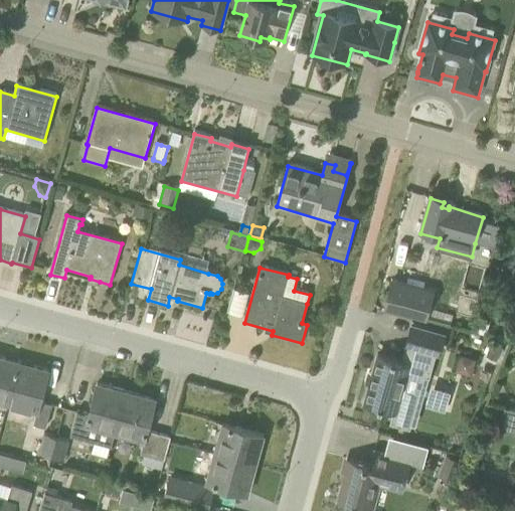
[(425,322),(433,294),(391,283),(384,310),(425,322)]
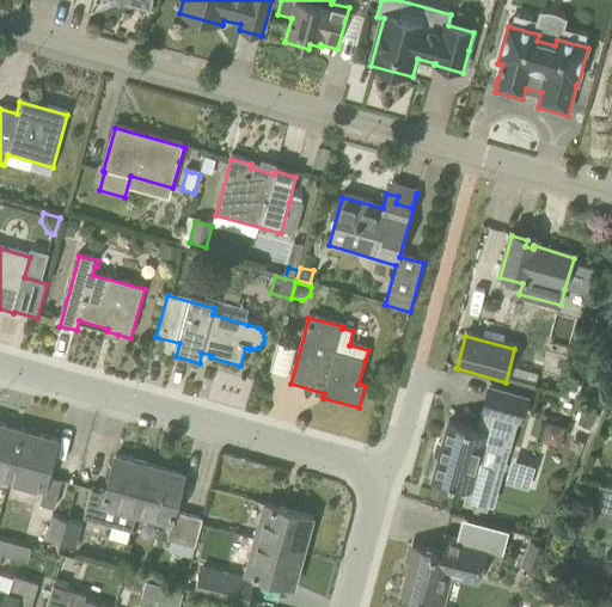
[(521,423),(527,400),(489,390),(483,412),(490,415),(484,434),(450,423),(433,482),(469,491),(464,506),(487,512),(503,449),(509,451),(518,422),(521,423)]
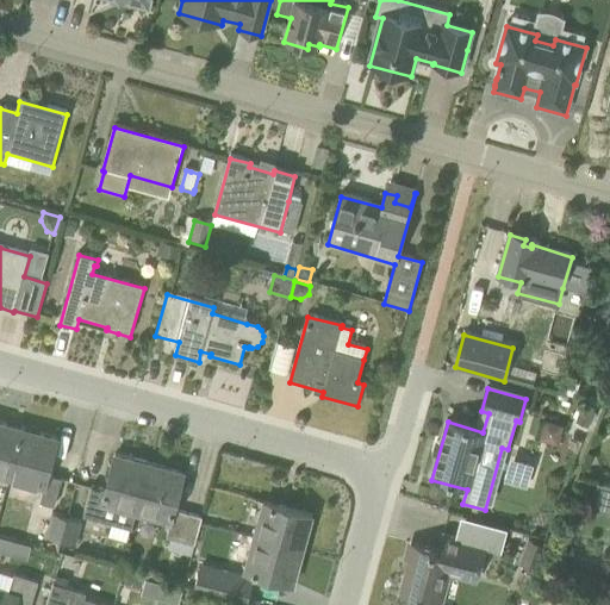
[(546,422),(540,442),(561,448),(567,428),(546,422)]
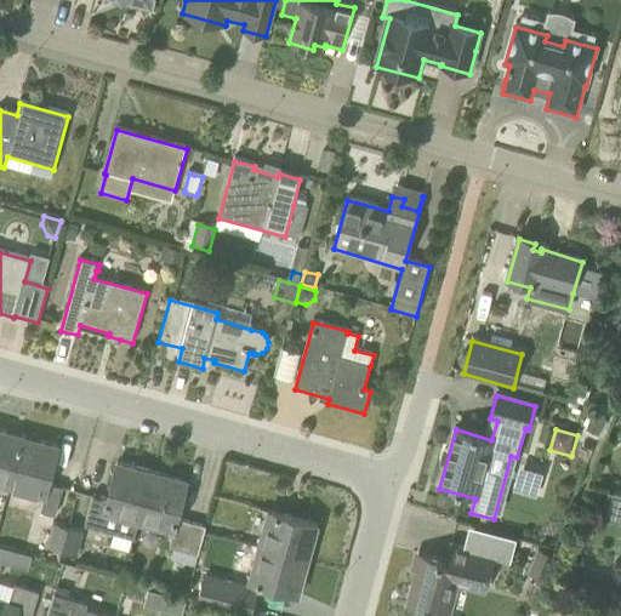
[(0,485),(10,489),(23,440),(0,433),(0,485)]
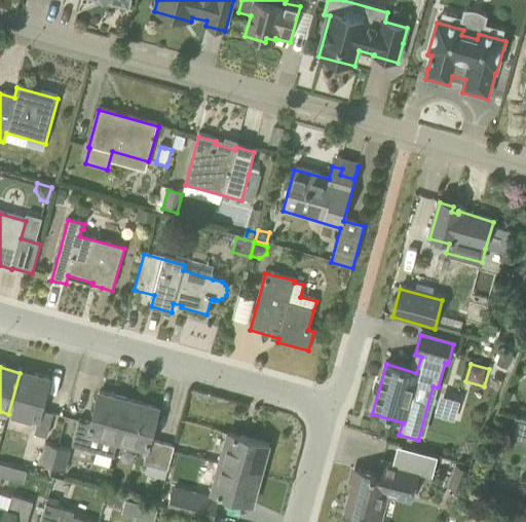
[(46,439),(52,414),(41,412),(49,381),(20,373),(8,414),(38,421),(34,436),(46,439)]
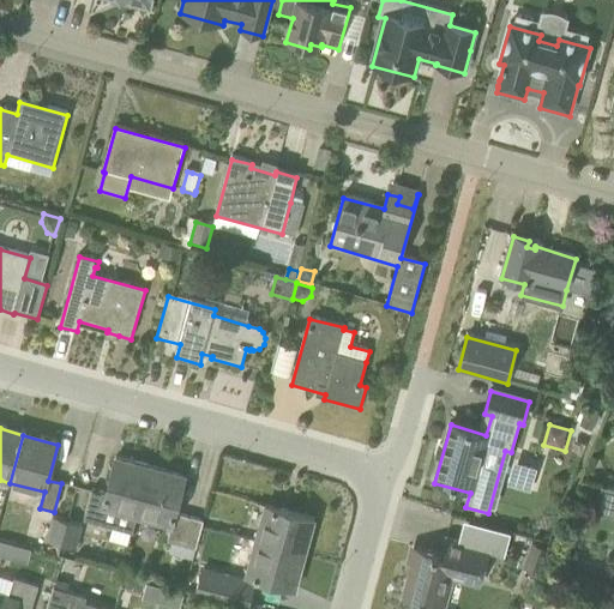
[(137,518),(150,470),(115,460),(106,496),(91,492),(83,522),(132,536),(137,518)]
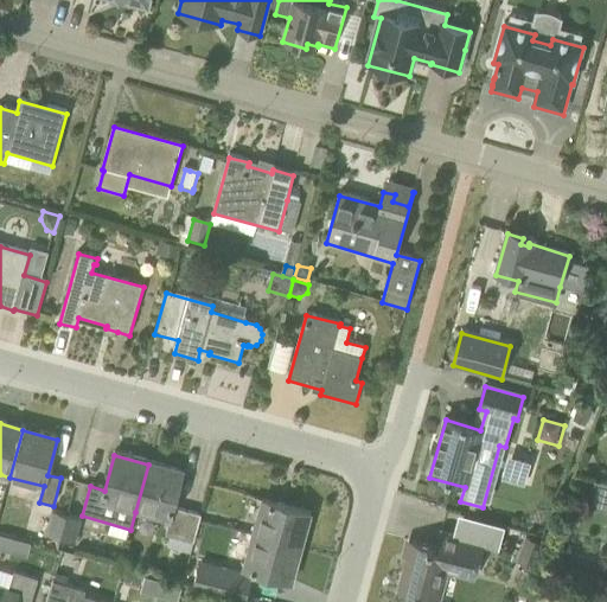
[(528,490),(535,463),(509,455),(500,481),(528,490)]
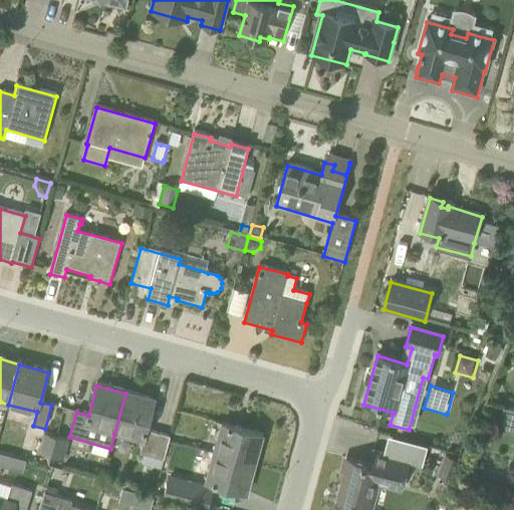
[(144,442),(140,454),(153,457),(159,435),(147,432),(156,402),(125,394),(114,434),(144,442)]
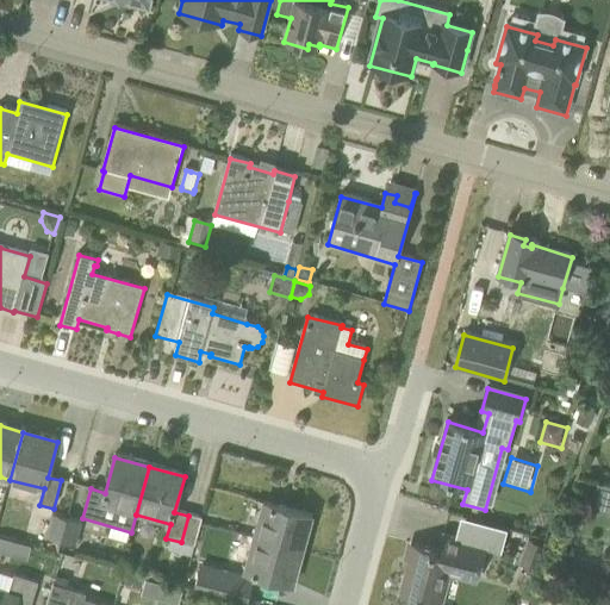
[(303,552),(312,518),(263,505),(255,538),(303,552)]
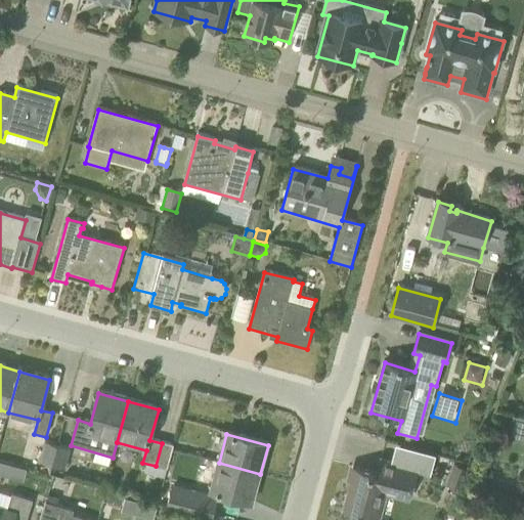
[(173,446),(162,443),(156,466),(153,475),(165,478),(169,464),(173,446)]
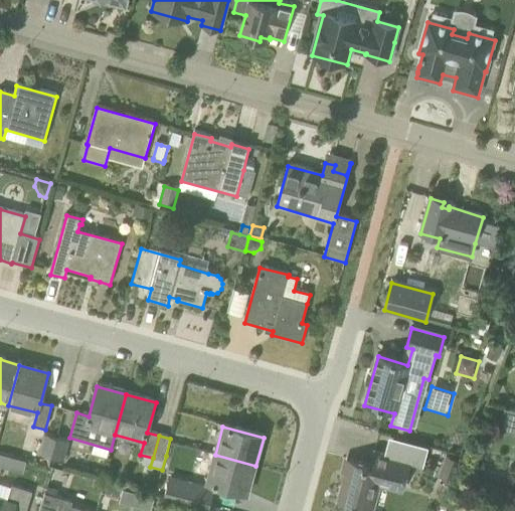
[(49,459),(54,440),(43,437),(37,456),(49,459)]
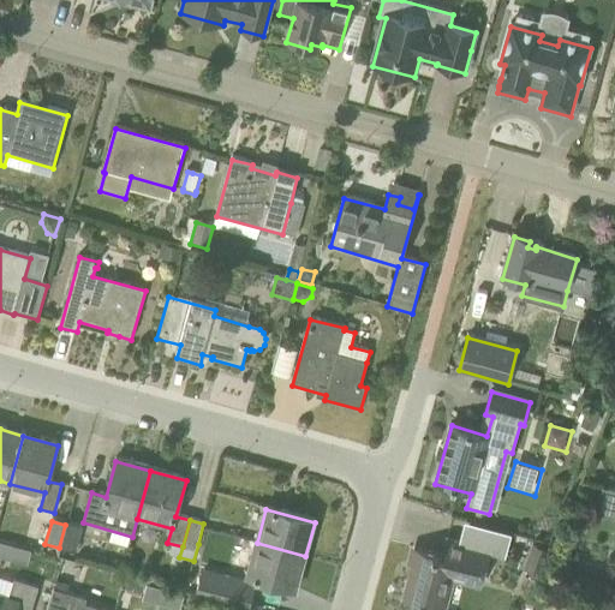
[(76,552),(83,530),(65,525),(59,548),(76,552)]
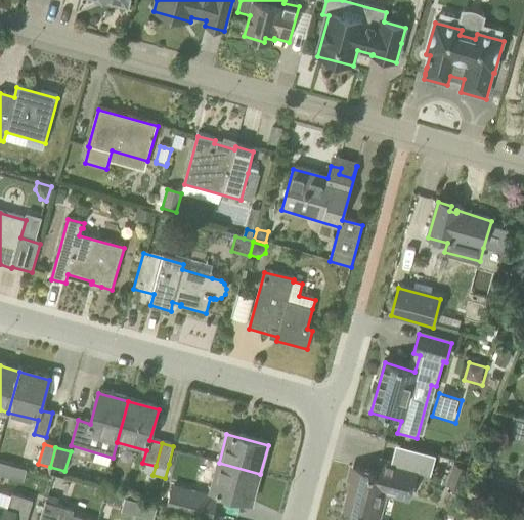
[(0,462),(0,473),(11,477),(14,467),(0,462)]
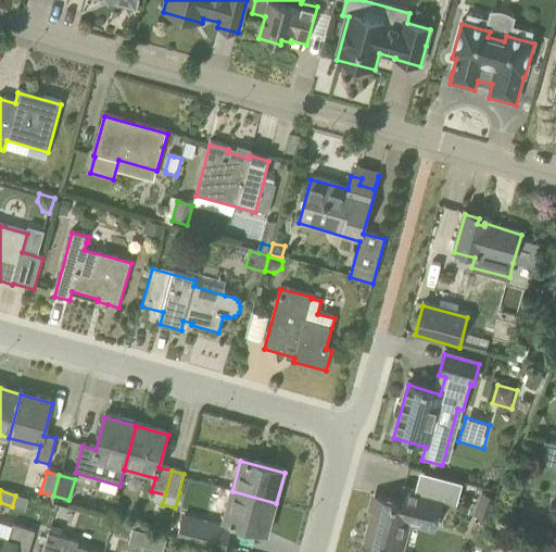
[(434,535),(443,501),(403,490),(400,505),(377,499),(365,543),(380,548),(379,551),(403,551),(409,528),(434,535)]
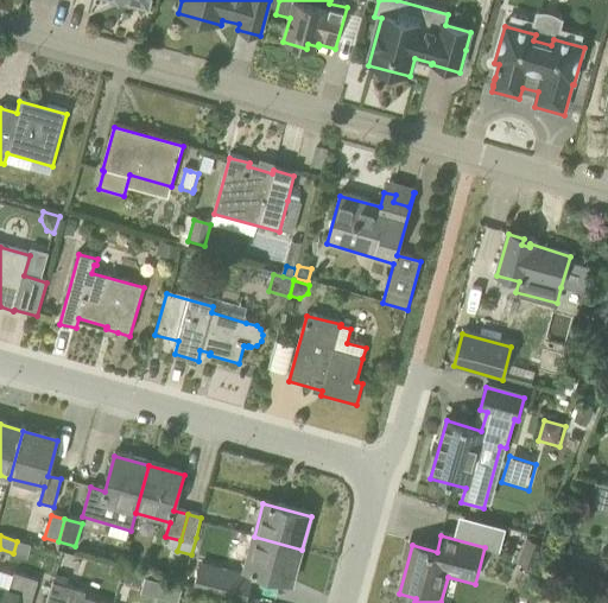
[(292,586),(302,550),(254,537),(244,572),(292,586)]
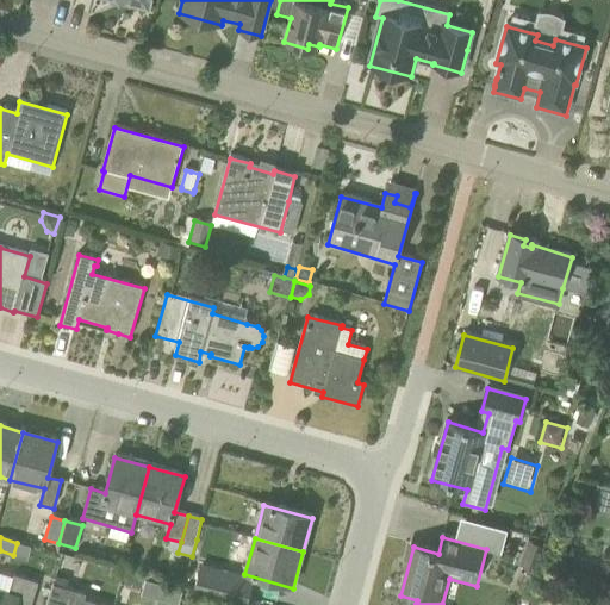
[(523,540),(521,550),(524,552),(523,556),(540,561),(545,546),(523,540)]
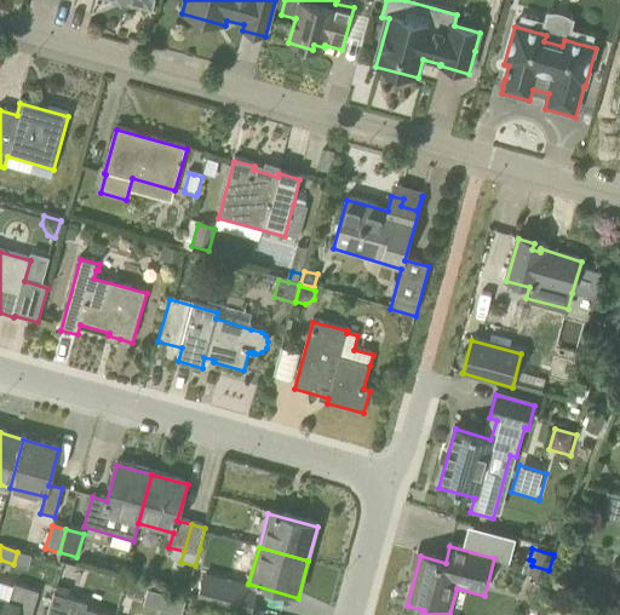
[(195,601),(245,614),(250,614),(256,591),(202,576),(195,601)]
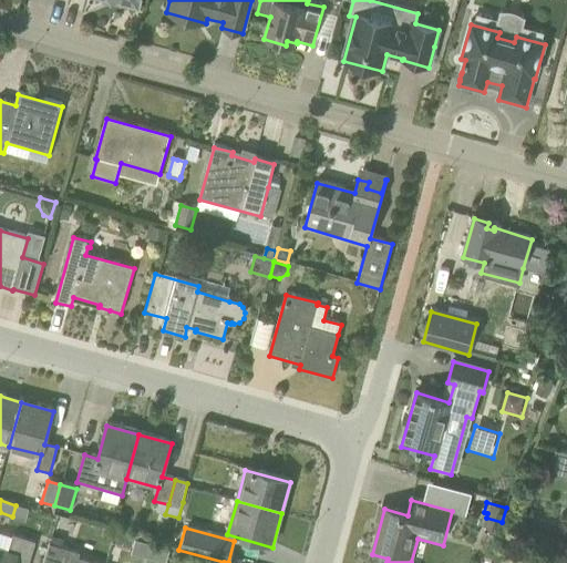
[(12,539),(8,553),(0,551),(0,562),(29,562),(35,544),(12,536),(12,539)]
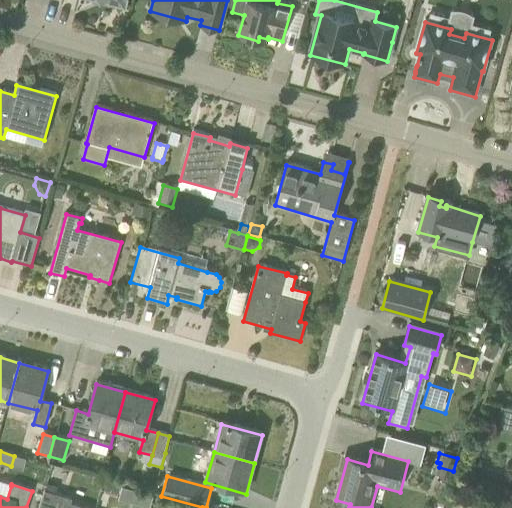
[(133,504),(143,507),(150,507),(153,497),(136,492),(133,504)]
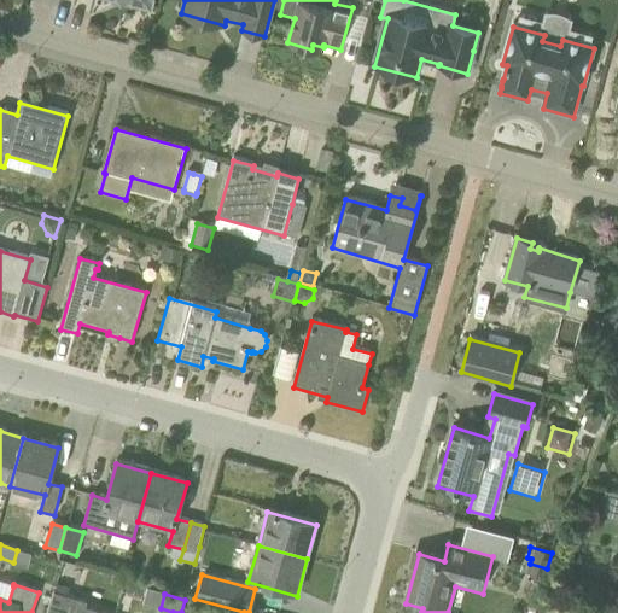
[(79,612),(81,605),(53,595),(47,612),(79,612)]
